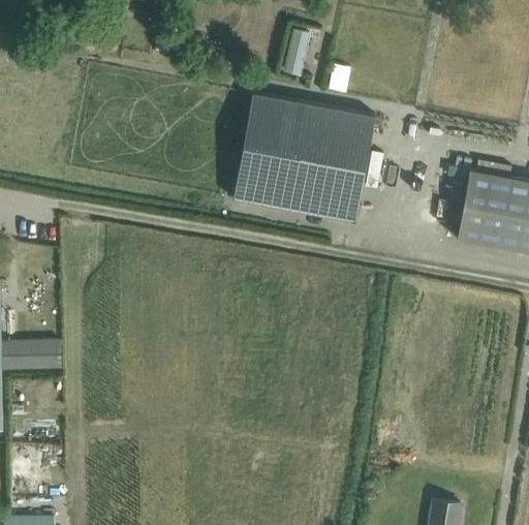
[(302,78),(314,34),(297,29),(284,72),(302,78)]
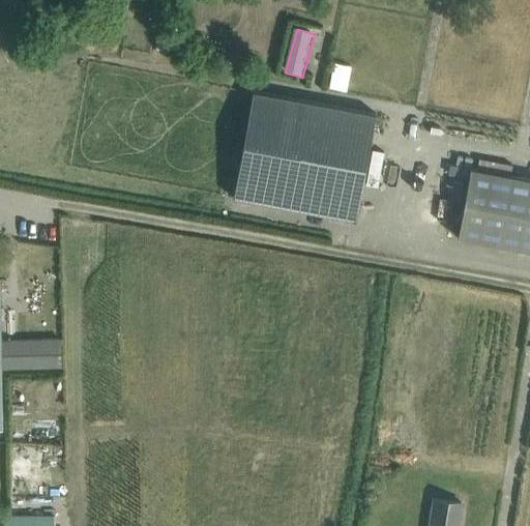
[(253,94),(237,180),(233,201),(356,224),(376,117),(253,94)]
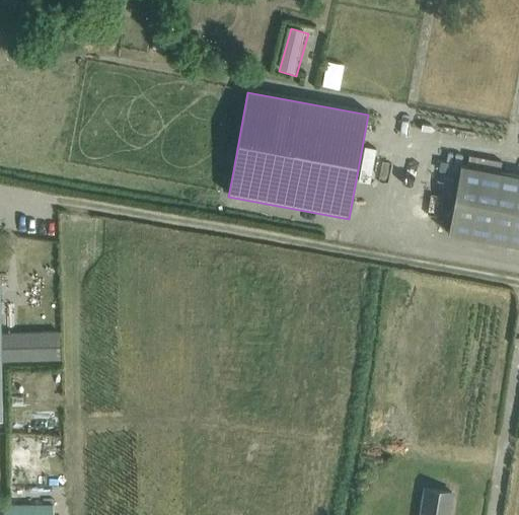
[(518,178),(461,168),(452,216),(448,236),(518,248),(518,178)]
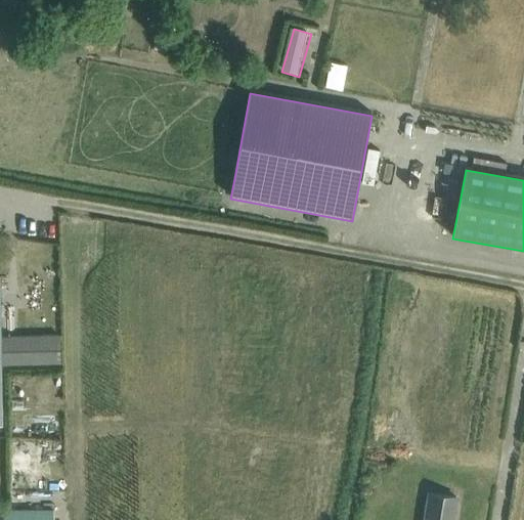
[(58,339),(0,339),(0,366),(58,366),(58,339)]
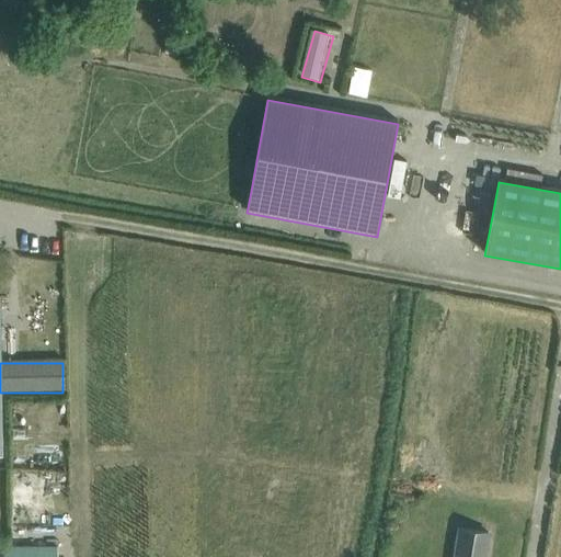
[(489,556),(494,530),(457,523),(450,556),(489,556)]
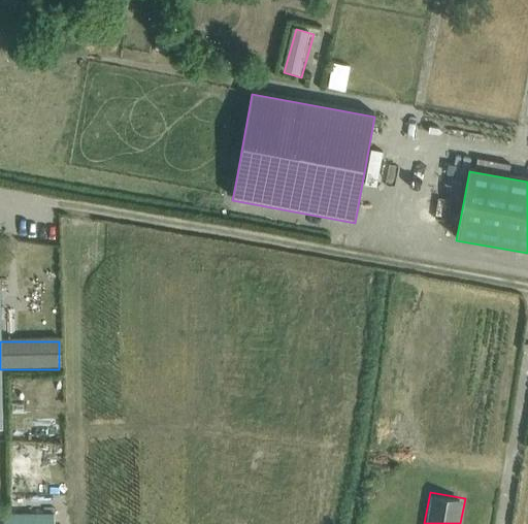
All buildings are outlined.
